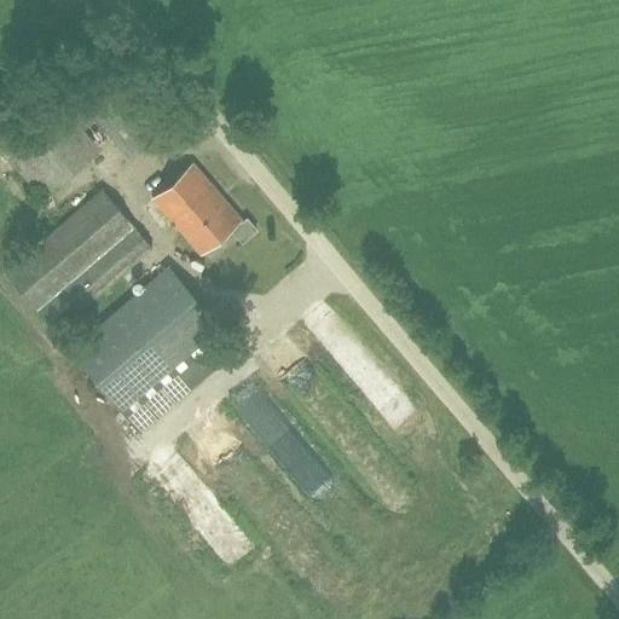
[(41,200),(102,149),(67,108),(55,117),(41,103),(12,127),(24,143),(6,157),(41,200)]
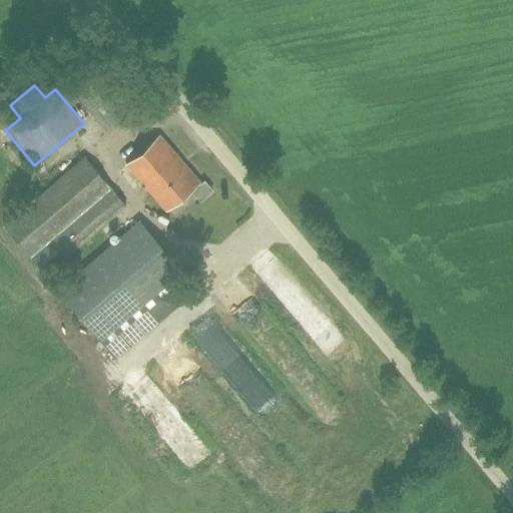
[(200,201),(212,191),(204,182),(200,186),(198,183),(199,182),(160,136),(126,164),(166,211),(191,189),(200,201)]
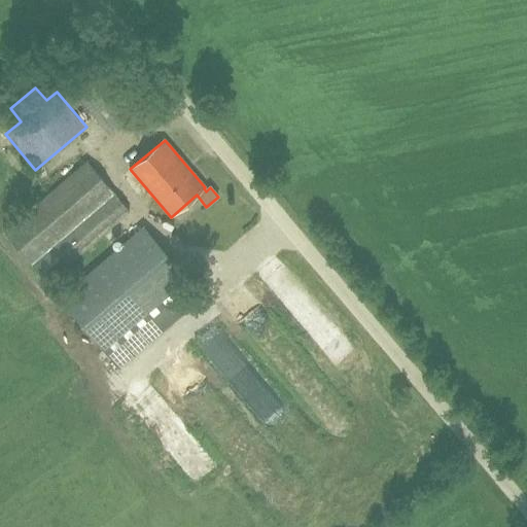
[(46,281),(129,211),(86,162),(4,232),(46,281)]
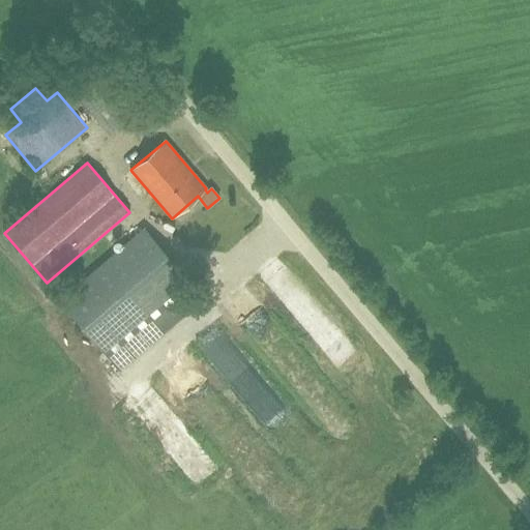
[(202,298),(187,280),(144,229),(61,300),(119,369),(202,298)]
